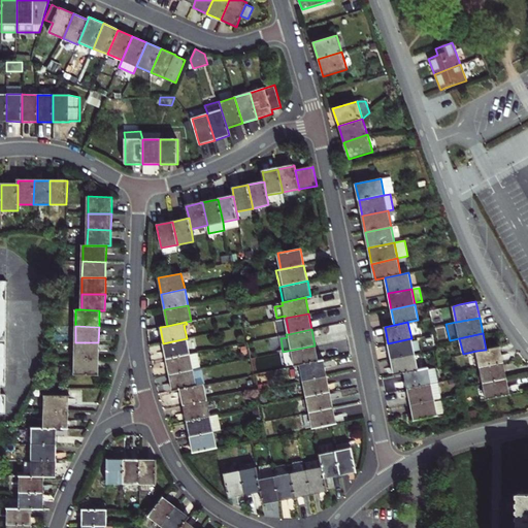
[(163,343),(167,359),(190,354),(187,338),(163,343)]
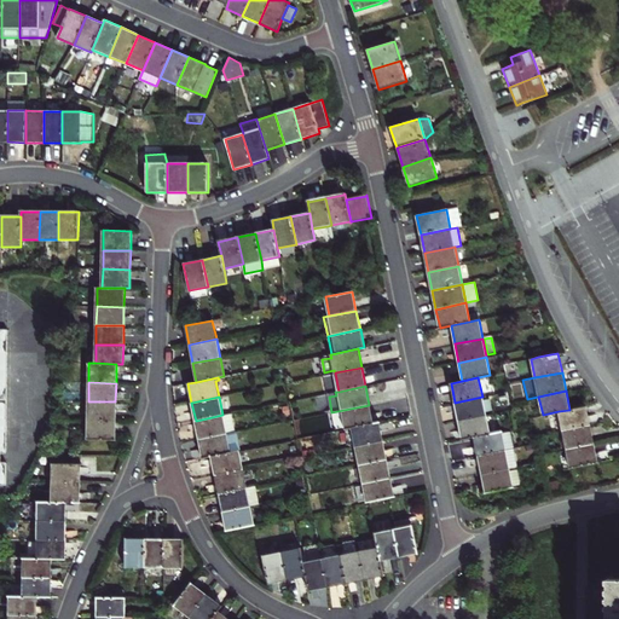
[(455,403),(458,421),(486,415),(482,397),(455,403)]
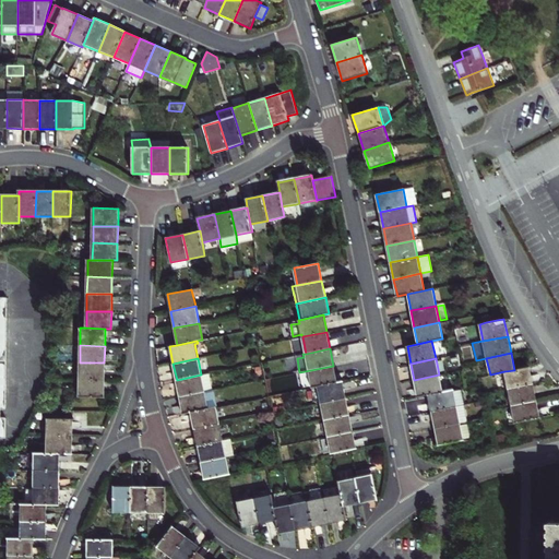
[(80,363),(79,379),(104,380),(104,363),(80,363)]
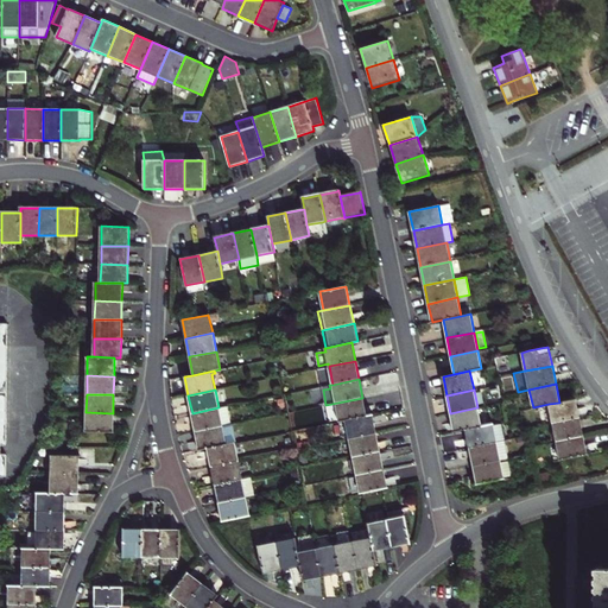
[(340,422),(367,416),(362,398),(325,405),(329,422),(340,419),(340,422)]
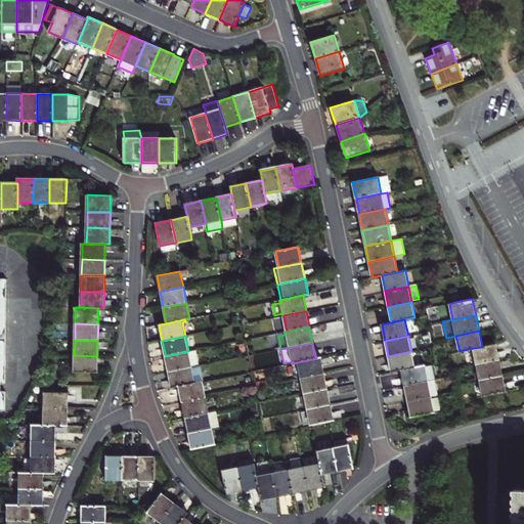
[(473,348),(476,364),(499,359),(496,344),(482,347),(473,348)]
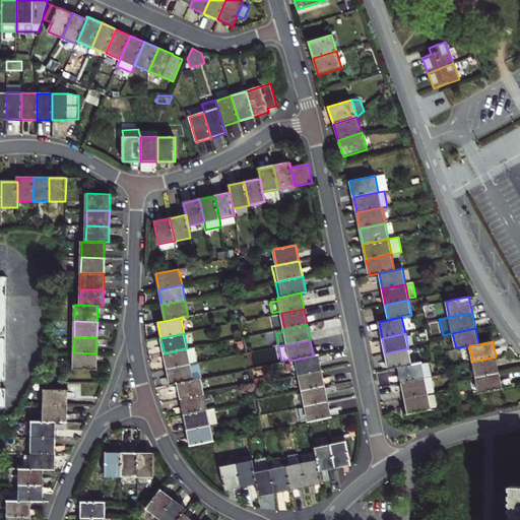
[(187,348),(190,365),(197,363),(194,347),(187,348)]
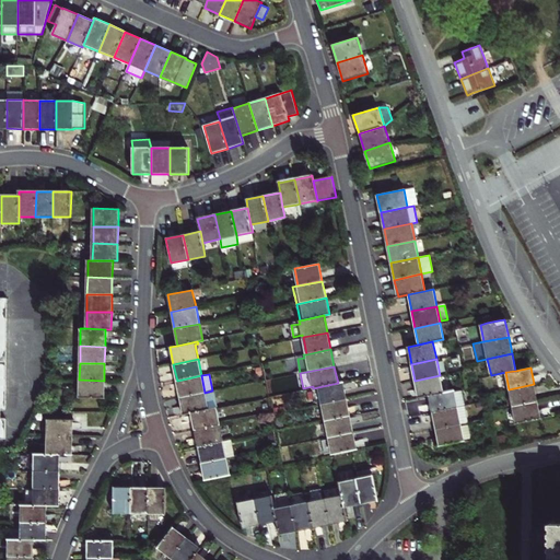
[(177,381),(181,397),(205,393),(201,375),(177,381)]
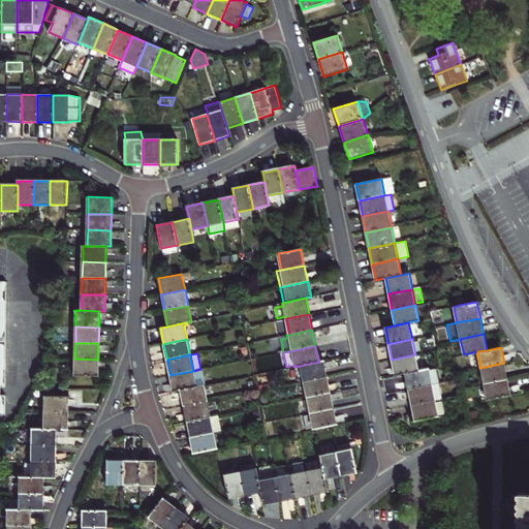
[(418,371),(415,354),(392,360),(395,375),(405,373),(418,371)]
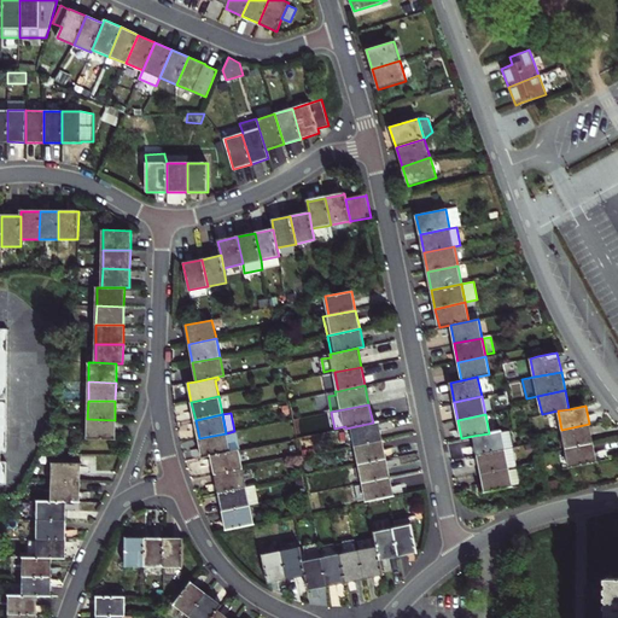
[(87,419),(87,439),(115,439),(115,420),(87,419)]
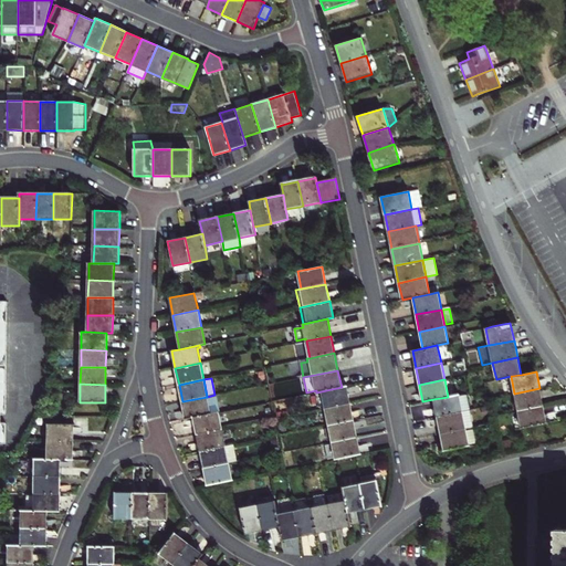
[(350,402),(346,386),(342,387),(316,392),(315,392),(318,407),(322,407),(323,408),(325,408),(350,402)]
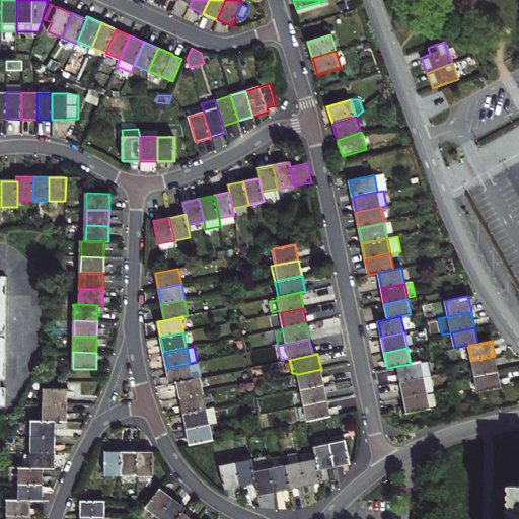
[(471,361),(474,376),(498,371),(495,356),(471,361)]
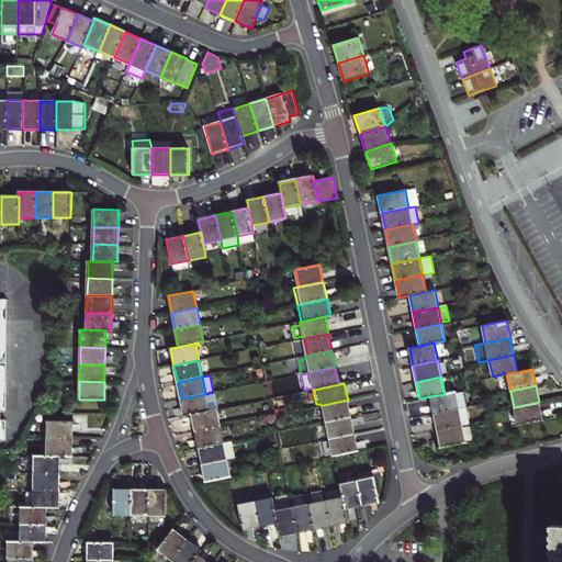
[(456,391),(459,408),(467,406),(463,390),(456,391)]
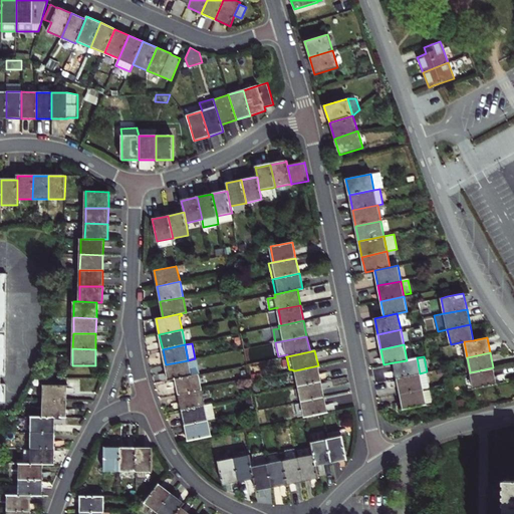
[(394,362),(398,378),(420,373),(417,357),(407,360),(394,362)]
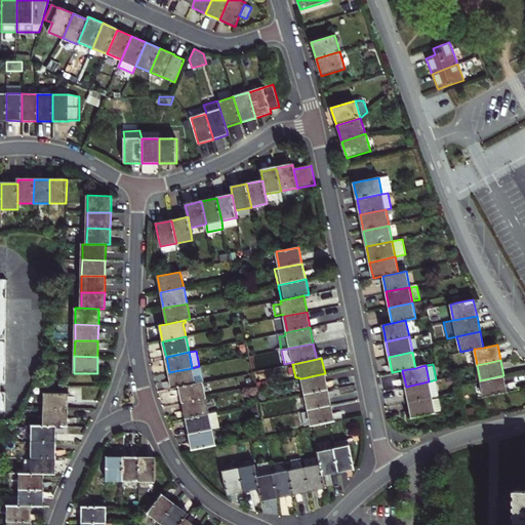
[(172,389),(179,387),(195,384),(192,368),(169,372),(172,389)]
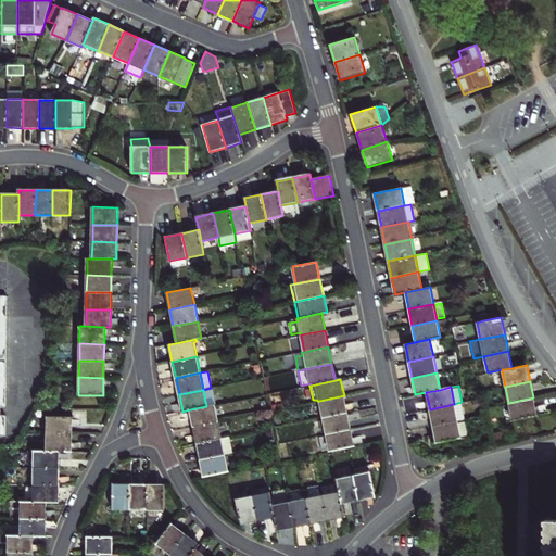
[(319,401),(323,417),(348,413),(344,395),(319,401)]
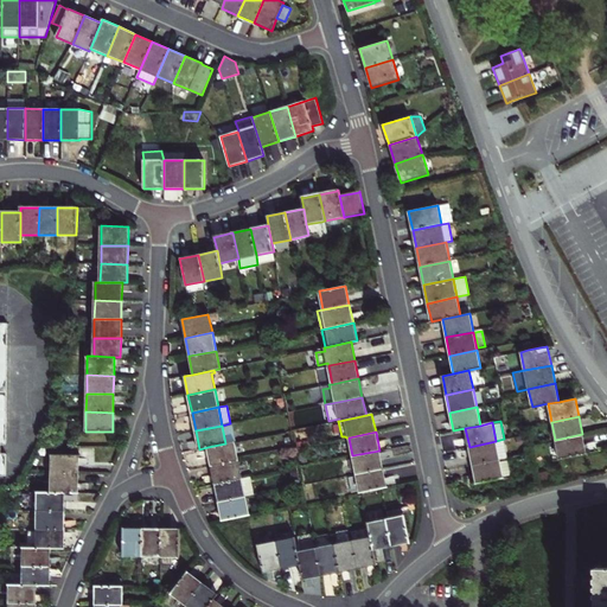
[(555,440),(560,460),(586,454),(582,434),(555,440)]
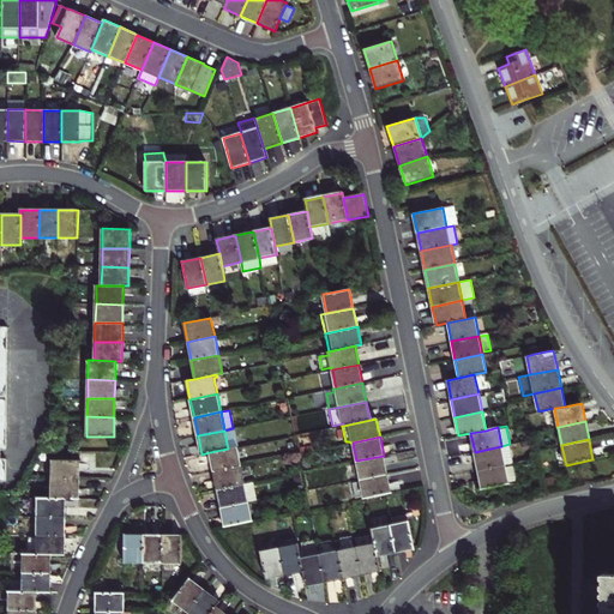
[(501,446),(505,464),(513,463),(510,444),(501,446)]
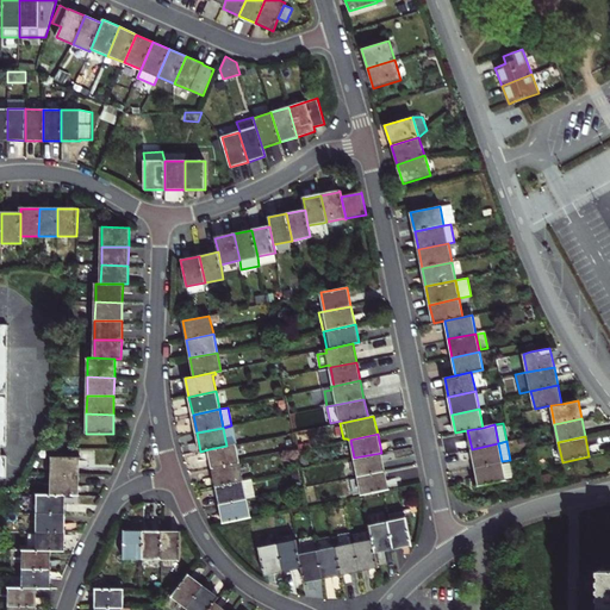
[(472,449),(475,467),(502,461),(498,443),(472,449)]
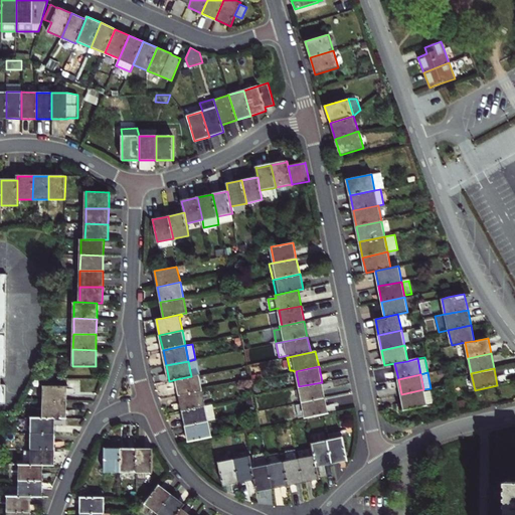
[(202,390),(199,375),(191,376),(176,379),(179,395),(202,390)]
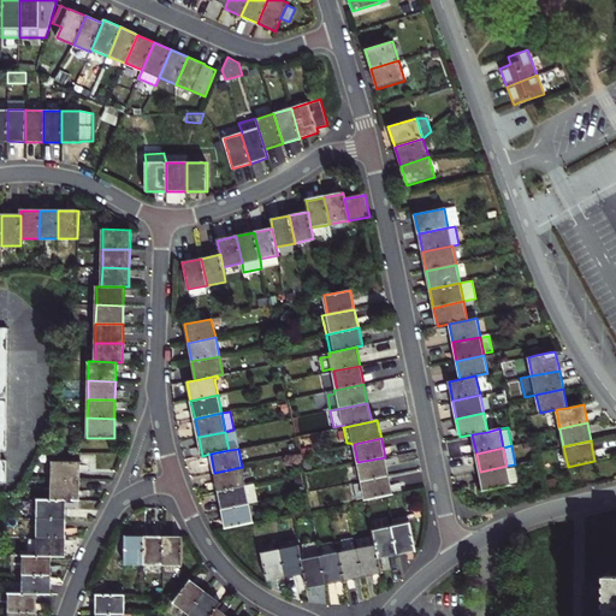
[(361,481),(389,475),(385,457),(357,462),(359,466),(361,478),(361,481)]
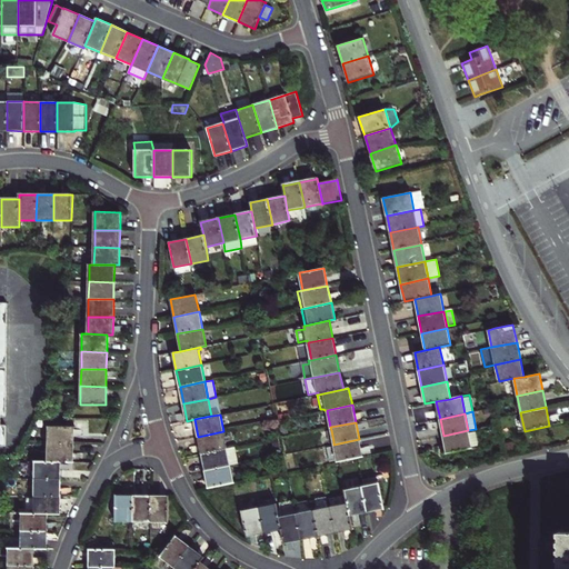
[(49,426),(49,443),(73,445),(75,427),(49,426)]
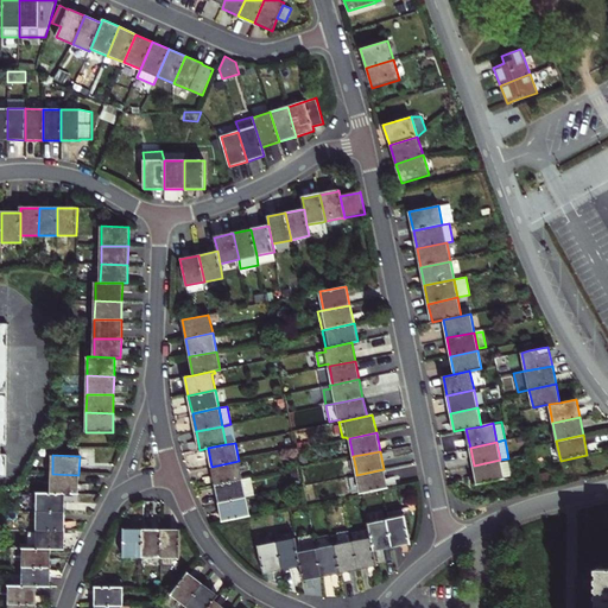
[(504,480),(500,460),(474,466),(477,485),(504,480)]
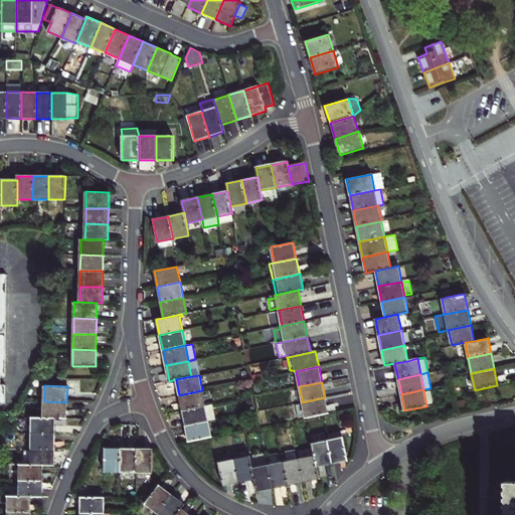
[(179,395),(182,410),(205,405),(202,390),(179,395)]
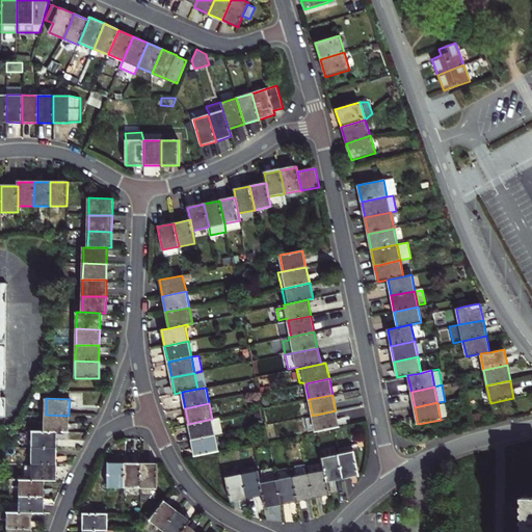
[(316,432),(333,428),(339,427),(336,410),(312,416),(313,417),(315,429),(316,432)]
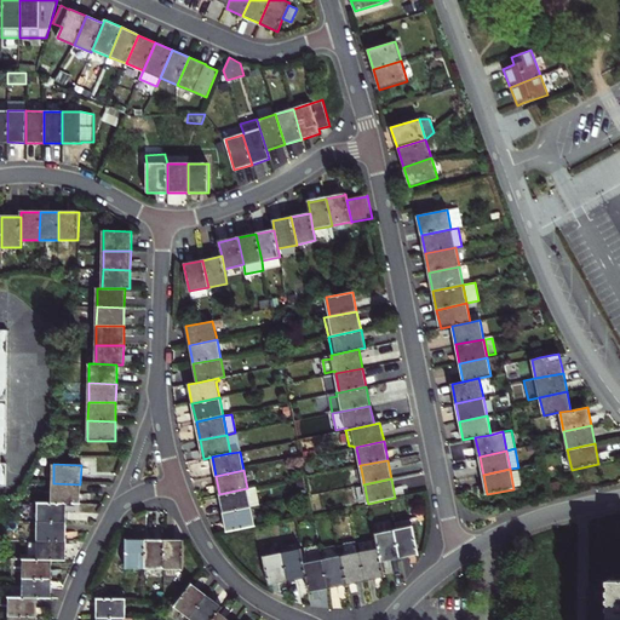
[(67,503),(80,504),(80,484),(53,483),(52,503),(67,503)]
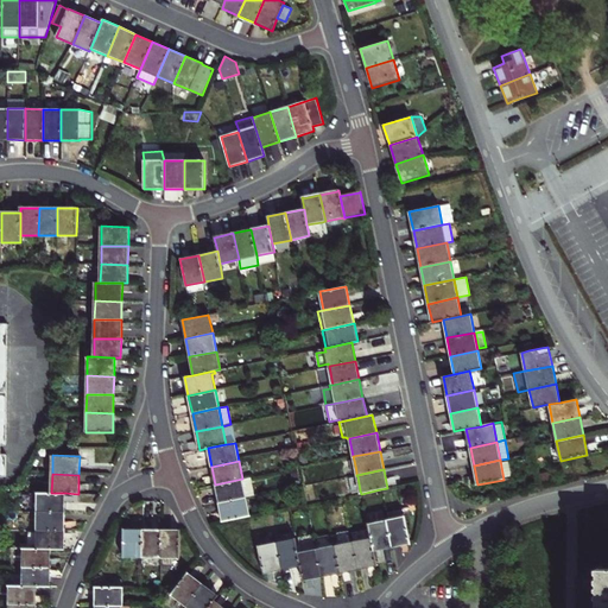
[(353,493),(360,491),(358,476),(349,477),(353,493)]
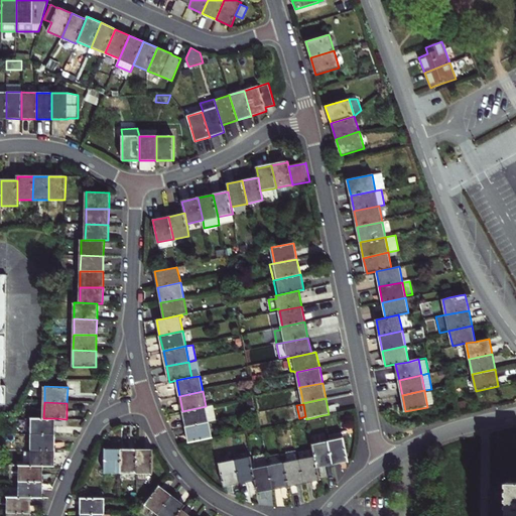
[(217,420),(214,405),(206,406),(209,422),(217,420)]
